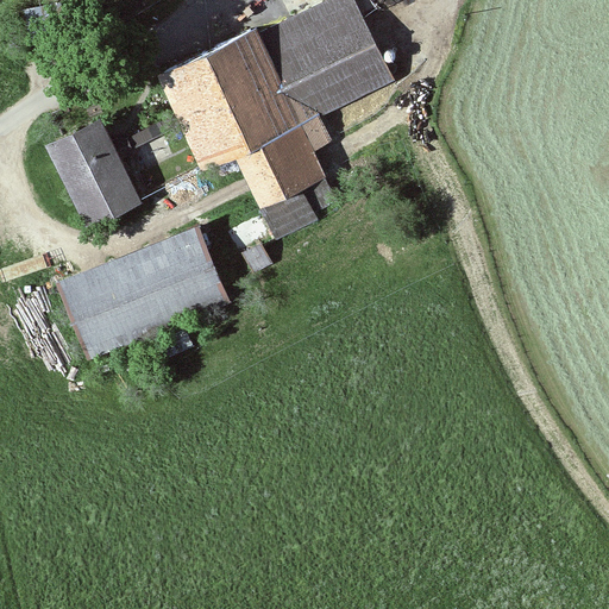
[(353,0),(325,0),(253,36),(293,121),(314,112),(391,75),(353,0)]
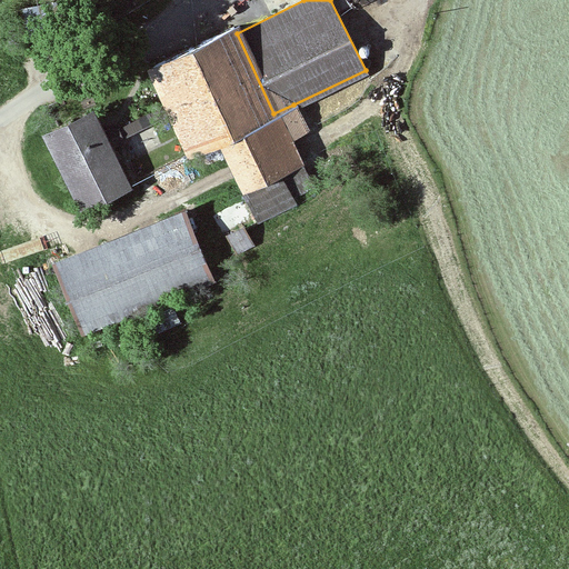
[(222,137),(273,113),(237,33),(233,27),(150,67),(169,105),(117,129),(110,128),(100,132),(107,146),(173,113),(192,151),(222,137)]
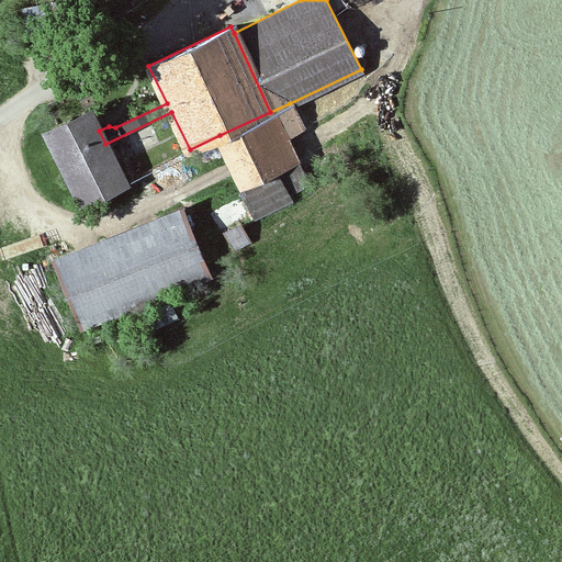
[(302,128),(290,103),(270,112),(220,135),(242,183),(240,193),(250,210),(306,182),(284,136),(302,128)]
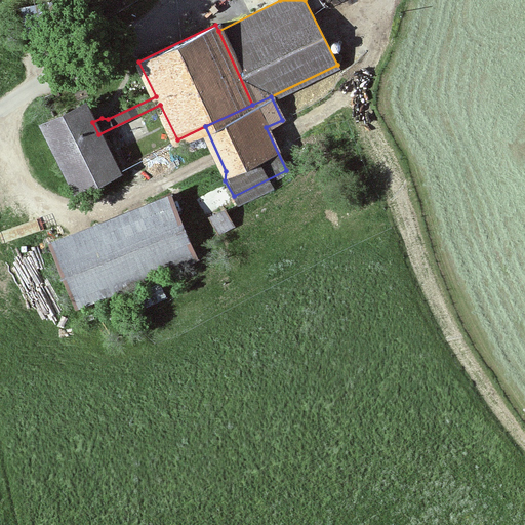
[(76,190),(116,170),(98,134),(92,122),(84,106),(44,124),(76,190)]
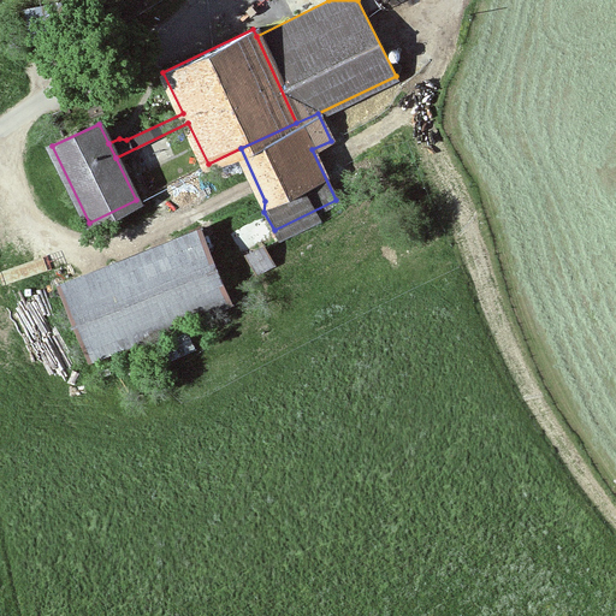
[(60,284),(88,356),(229,301),(200,229),(60,284)]
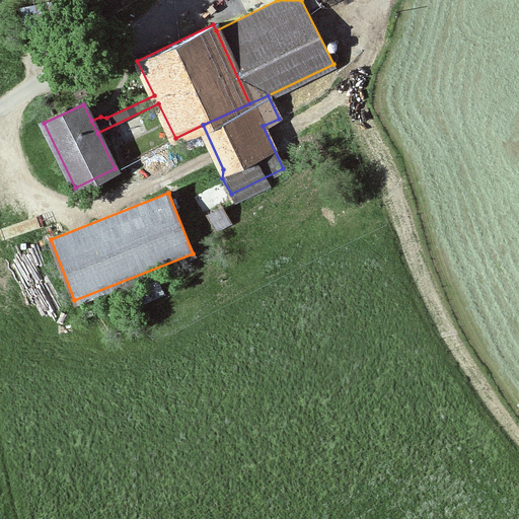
[(211,218),(216,233),(230,229),(225,213),(211,218)]
